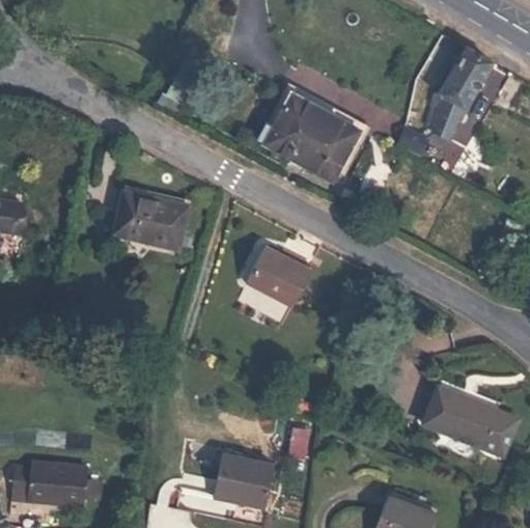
[(451,146),(494,63),(472,51),(468,50),(441,99),(443,100),(434,133),(434,134),(438,137),(451,146)]
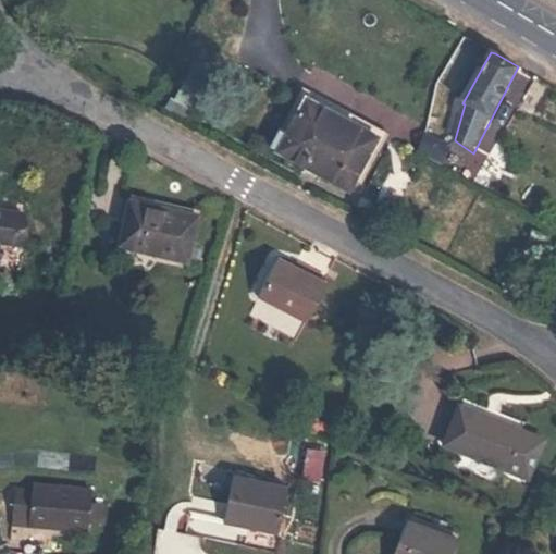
[(331,184),(350,194),(379,142),(308,102),(289,136),(283,131),(271,151),(331,184)]
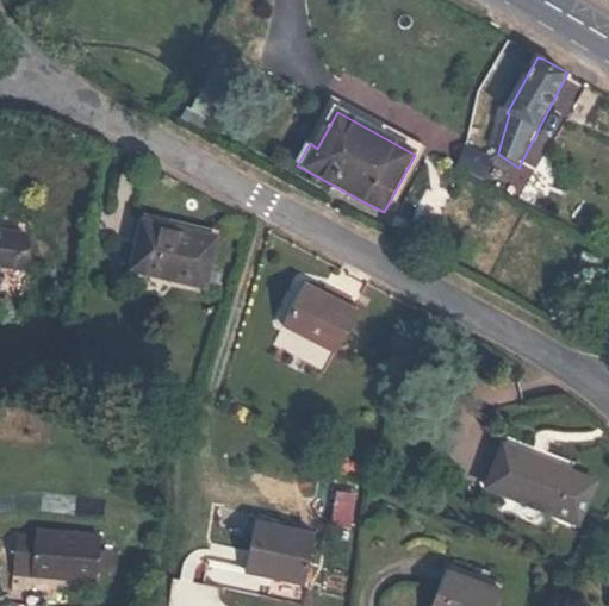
[(488,162),(466,151),(461,172),(488,186),(493,166),(488,162)]
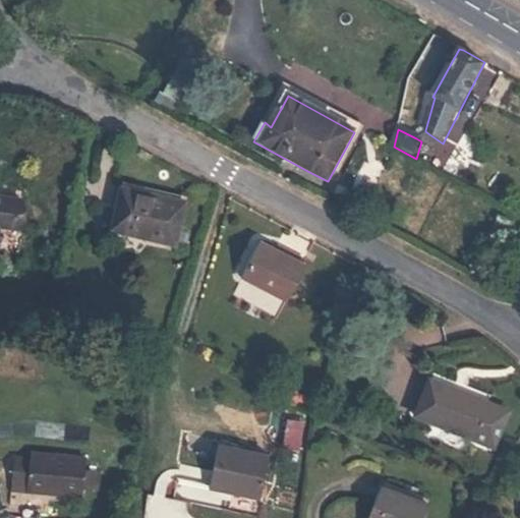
[(425,130),(416,138),(421,141),(429,134),(425,131),(425,130)]
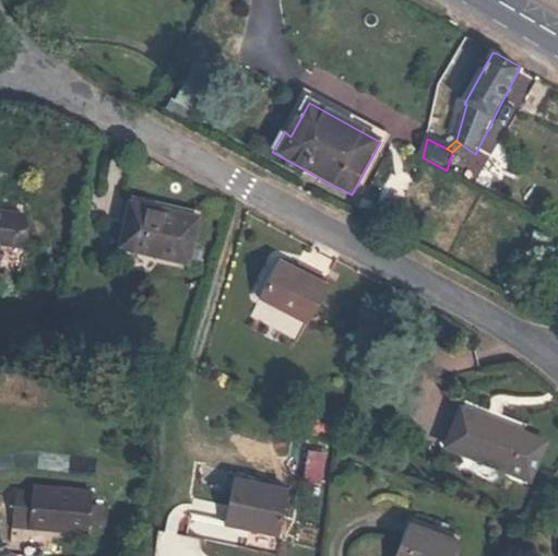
[(199,224),(131,205),(119,249),(188,267),(199,224)]
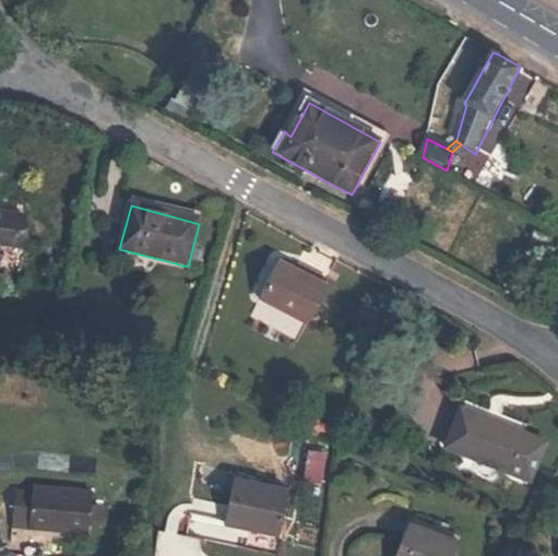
[(23,214),(0,211),(0,250),(1,244),(20,246),(23,214)]
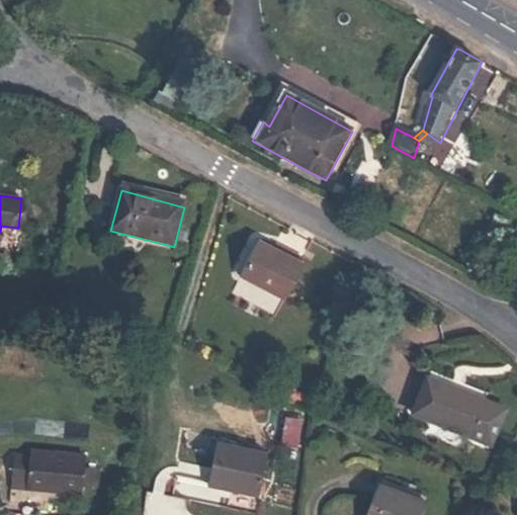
[(274,253),(260,245),(243,278),(285,302),(304,268),(302,267),(274,253)]
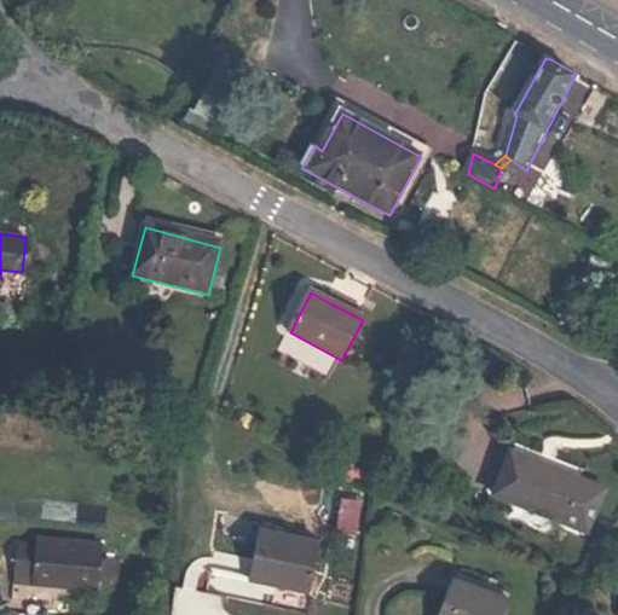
[(330,296),(328,302),(361,319),(363,313),(330,296)]
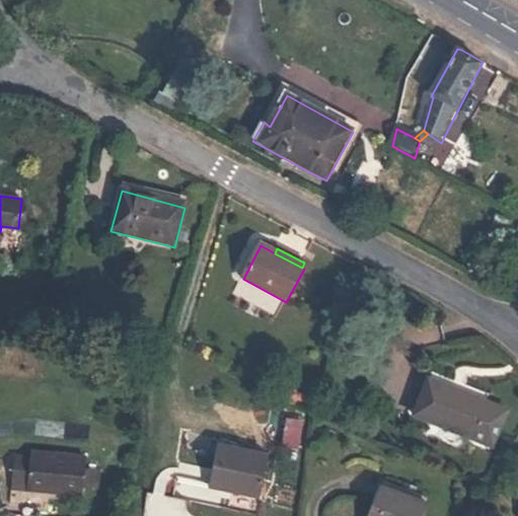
[(491,391),(431,377),(424,416),(482,429),(491,391)]
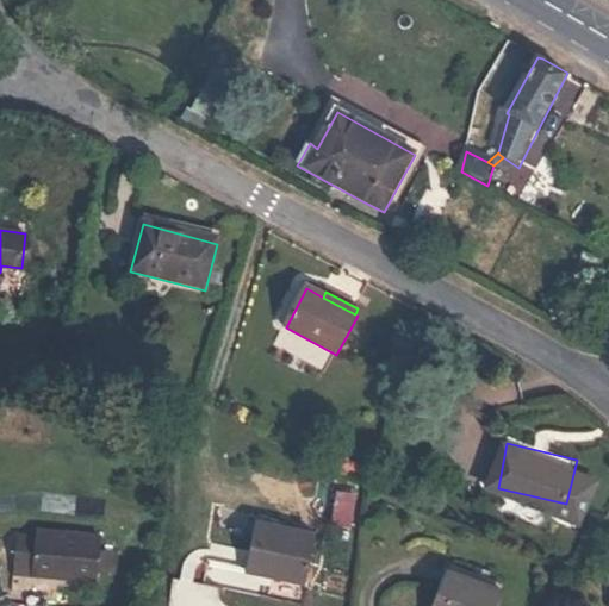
[(315,536),(255,522),(244,569),(303,585),(315,536)]
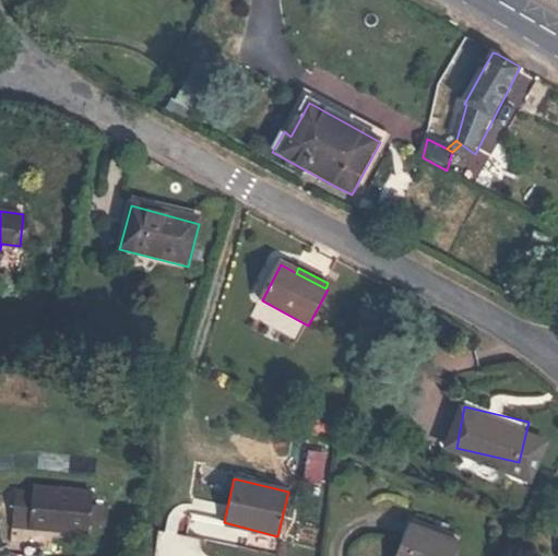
[(88,534),(91,494),(31,489),(30,494),(13,493),(11,522),(28,522),(28,530),(88,534)]
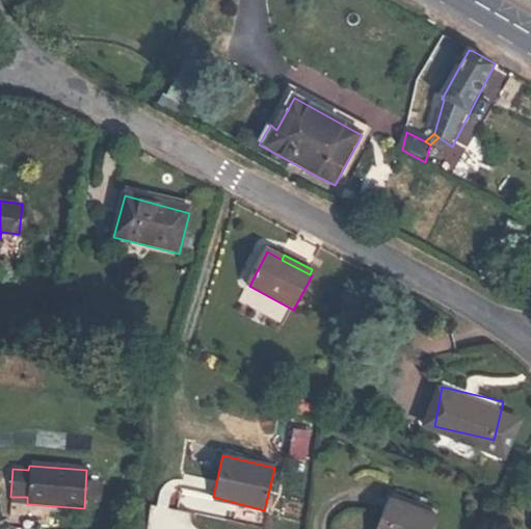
[(429,528),(435,516),(386,498),(374,528),(429,528)]
